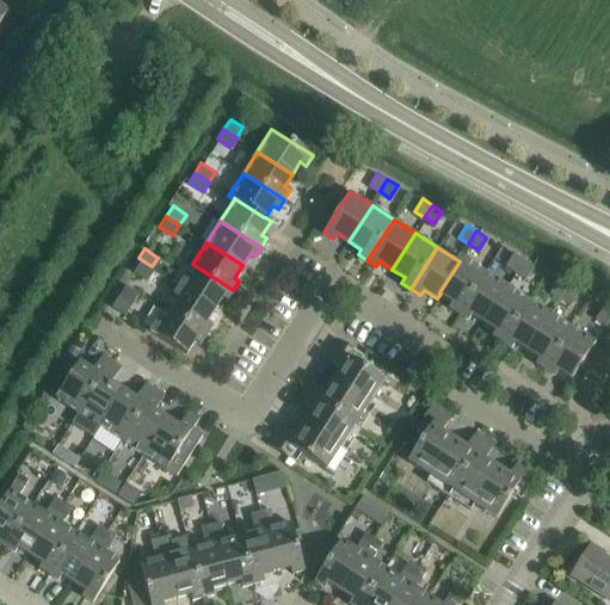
[(522,258),(512,252),(504,264),(515,271),(522,258)]
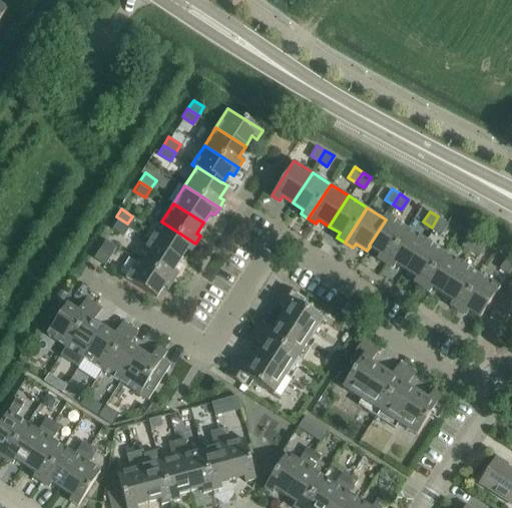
[(407,227),(388,215),(386,219),(369,245),(370,246),(380,252),(377,257),(385,262),(407,227)]
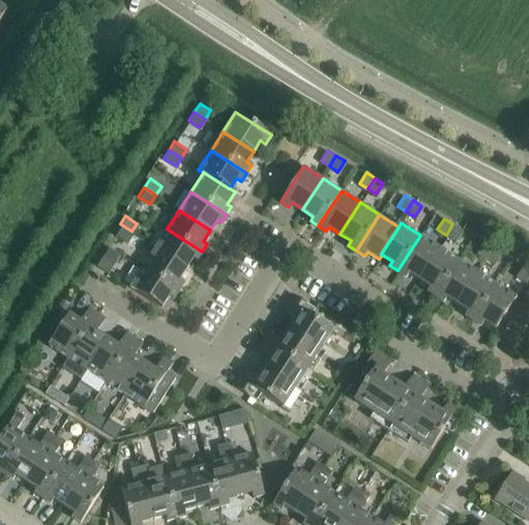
[(131,231),(120,224),(115,232),(126,239),(131,231)]
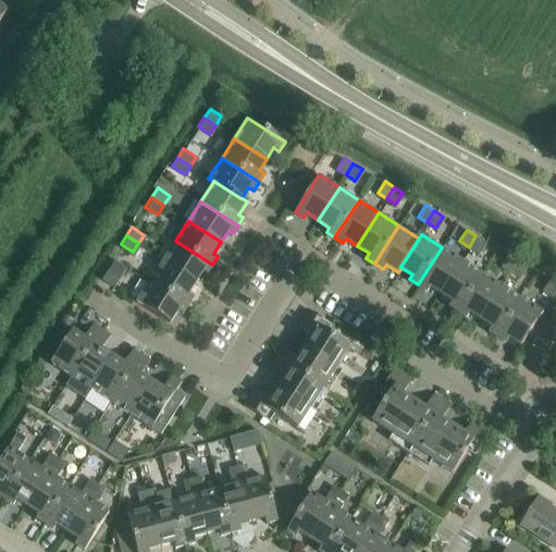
[(469,247),(478,253),(485,241),(476,235),(469,247)]
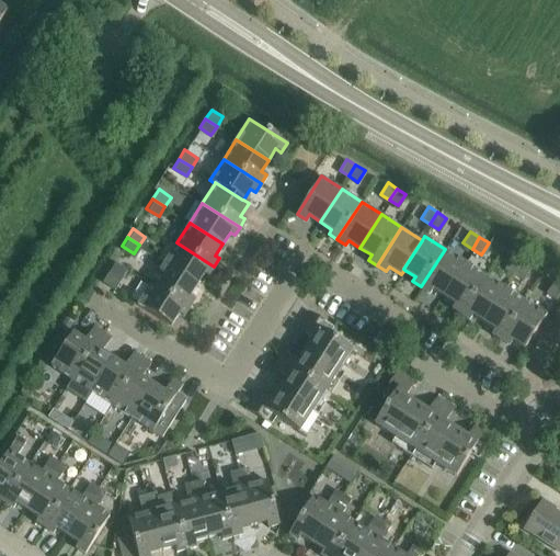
[(214,267),(176,242),(163,262),(197,284),(204,272),(208,275),(214,267)]
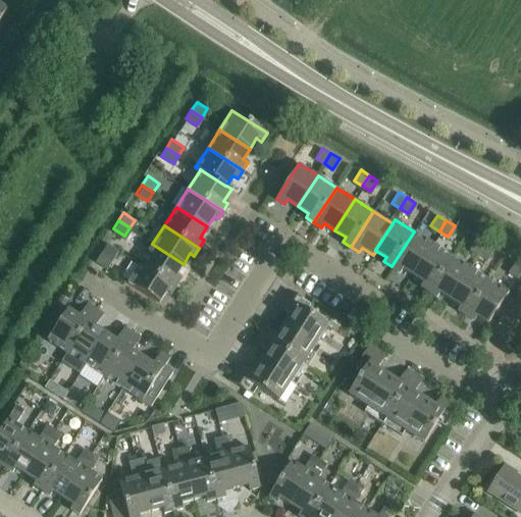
[(432,244),(414,231),(392,266),(400,272),(403,267),(413,274),(432,244)]
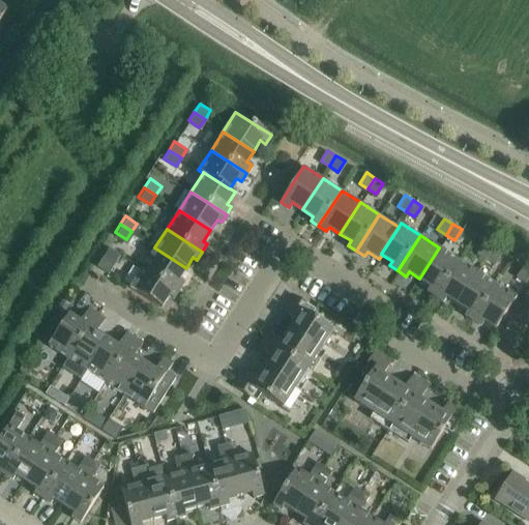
[(492,246),(483,240),(476,252),(485,257),(492,246)]
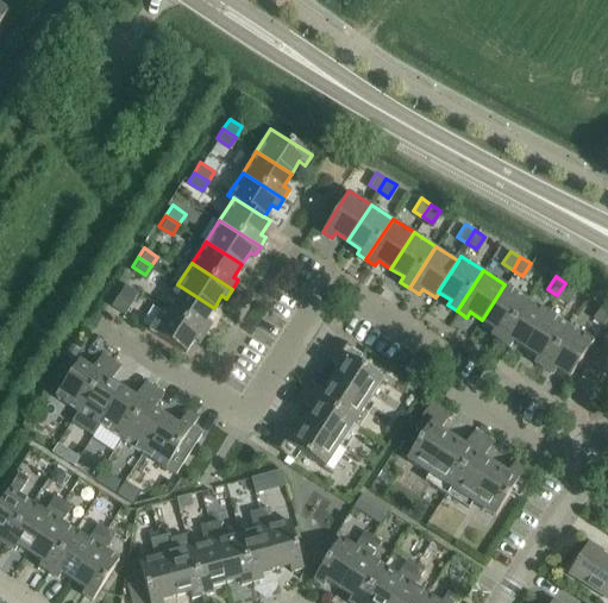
[(557,295),(566,301),(575,289),(565,283),(557,295)]
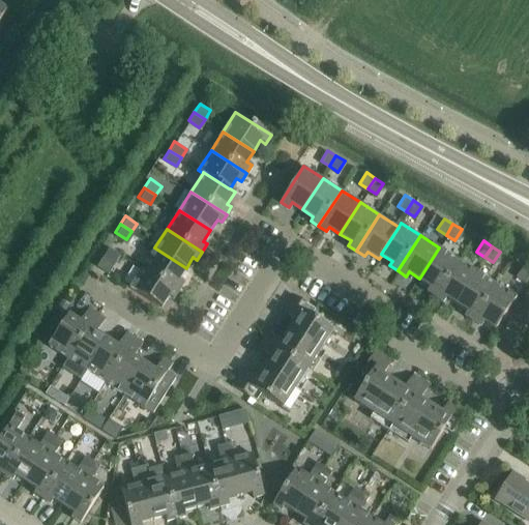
[(186,268),(154,248),(142,266),(178,290),(183,282),(179,279),(186,268)]
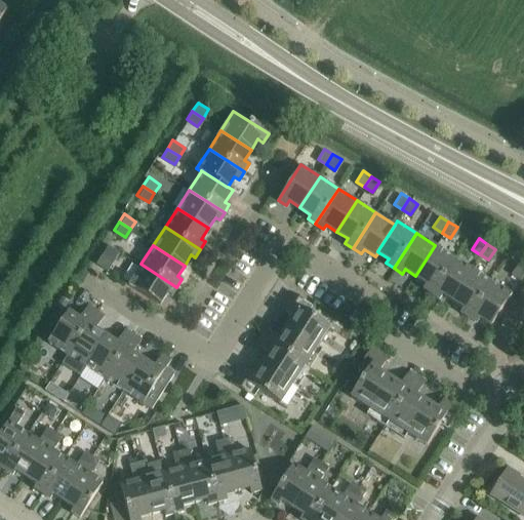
[(453,257),(435,245),(415,276),(426,282),(422,287),(431,292),(453,257)]
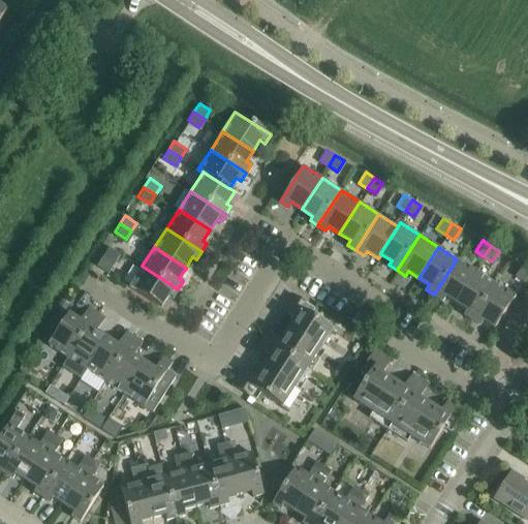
[(97,265),(107,271),(113,263),(102,255),(97,265)]
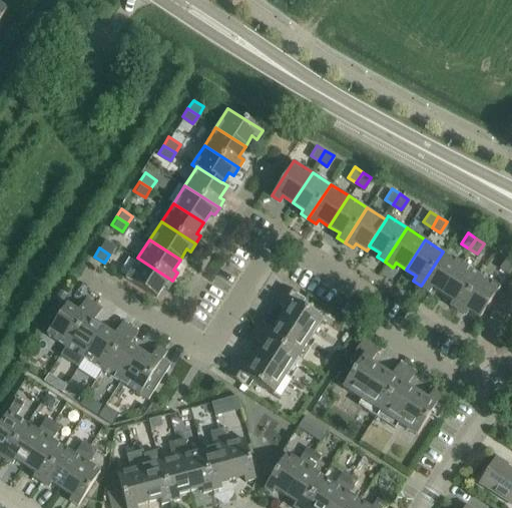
[(462,263),(443,251),(421,286),(429,291),(432,287),(442,293),(462,263)]
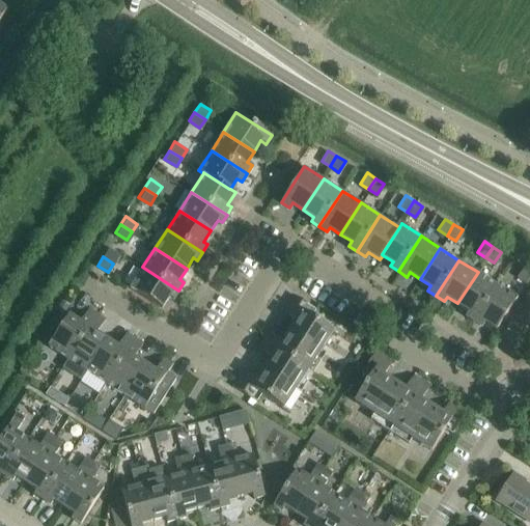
[(529,268),(523,265),(517,275),(525,280),(529,272),(529,268)]
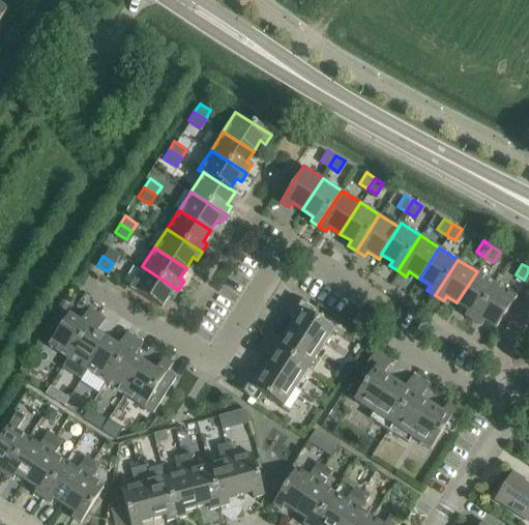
[(178,290),(142,266),(129,286),(162,307),(169,295),(173,298),(178,290)]
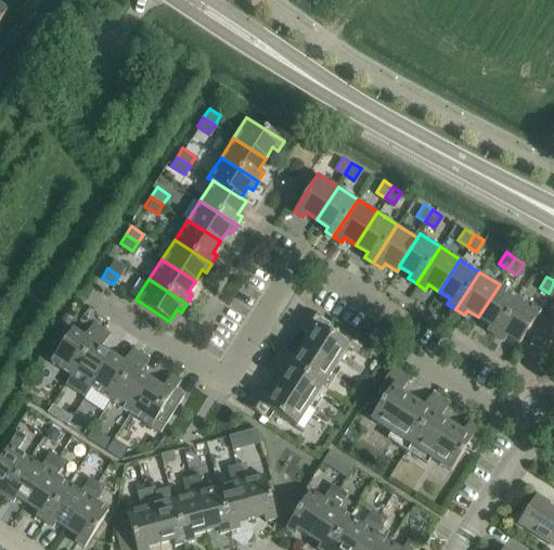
[(519,297),(500,284),(478,317),(489,323),(486,329),(494,334),(519,297)]
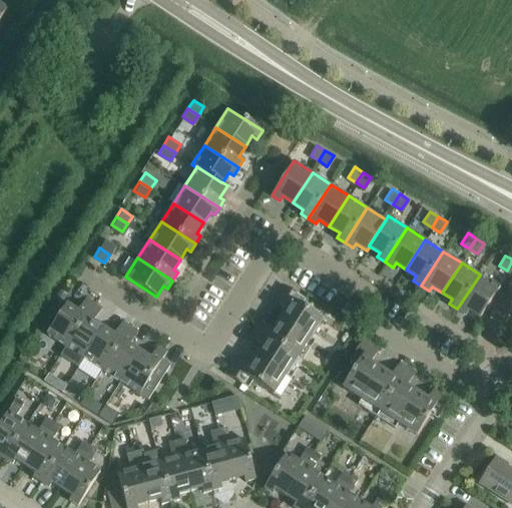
[(499,287),(480,275),(457,309),(465,314),(468,310),(479,317),(499,287)]
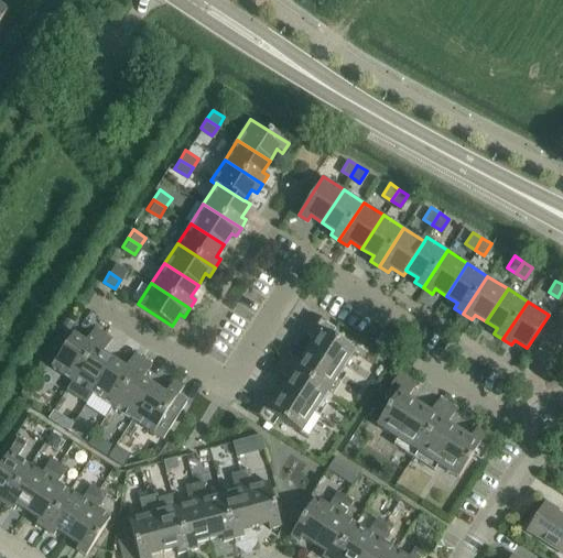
[(354,349),(331,335),(336,327),(311,310),(300,327),(314,337),(306,348),(339,370),(354,349)]
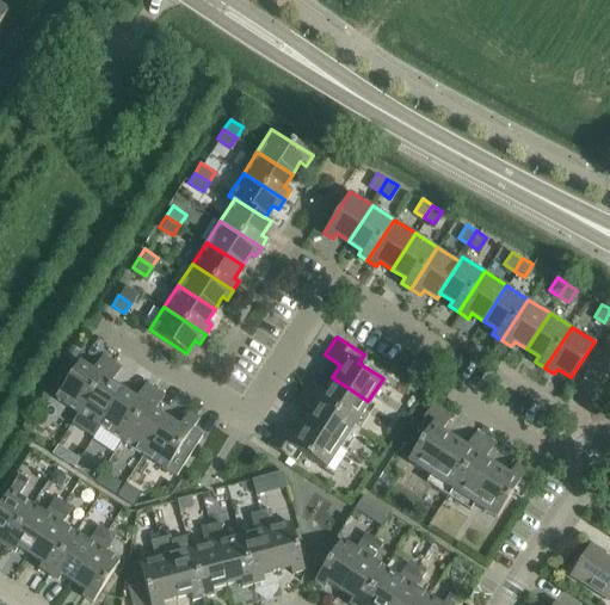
[(111,358),(102,352),(92,369),(78,360),(55,396),(78,412),(111,358)]
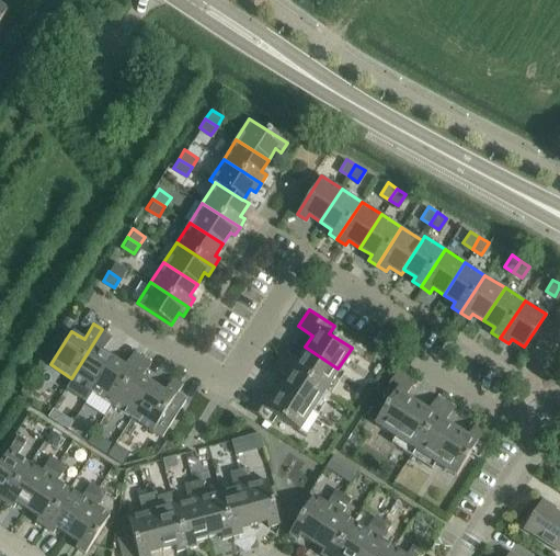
[(71,378),(66,386),(86,399),(91,390),(113,358),(101,350),(111,335),(102,329),(71,378)]
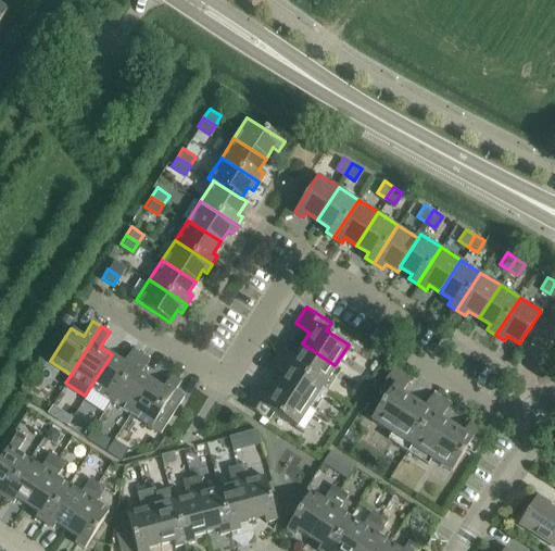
[(335,365),(302,343),(294,355),(280,347),(275,355),(322,385),(335,365)]
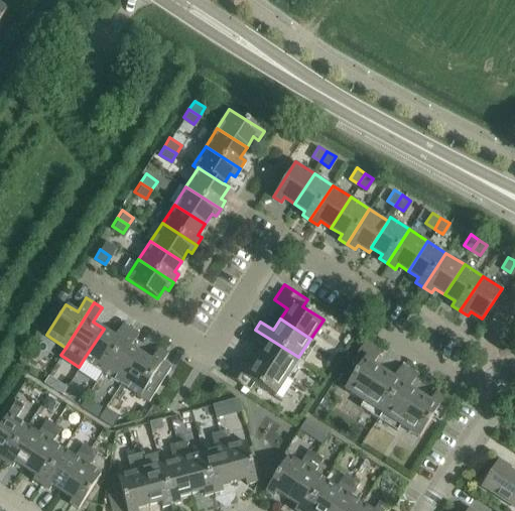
[(131,327),(123,322),(115,336),(104,329),(84,359),(102,371),(131,327)]
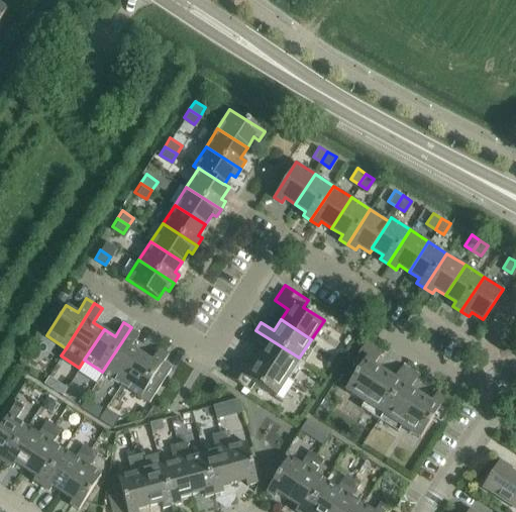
[(140,352),(129,346),(138,332),(131,327),(102,372),(120,384),(140,352)]
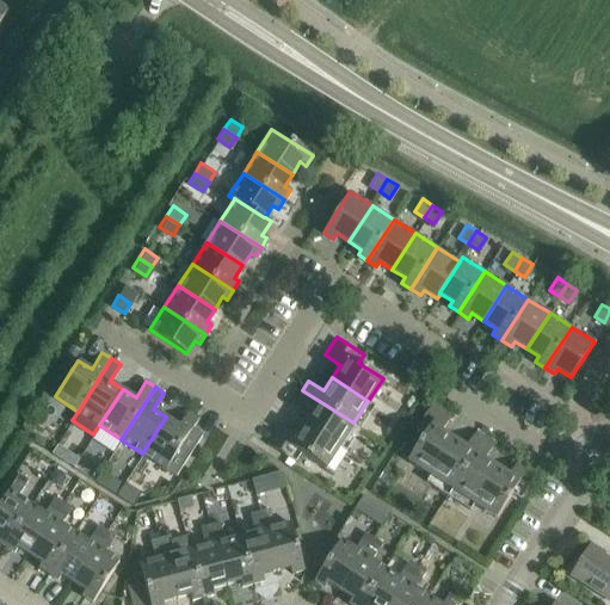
[(353,423),(302,390),(296,399),(312,409),(303,421),(340,444),(353,423)]
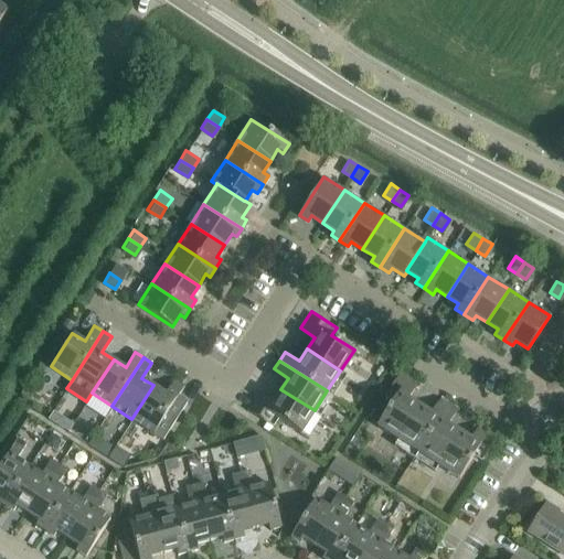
[(419,404),(407,396),(417,382),(400,371),(383,396),(391,401),(376,423),(397,438),(419,404)]
